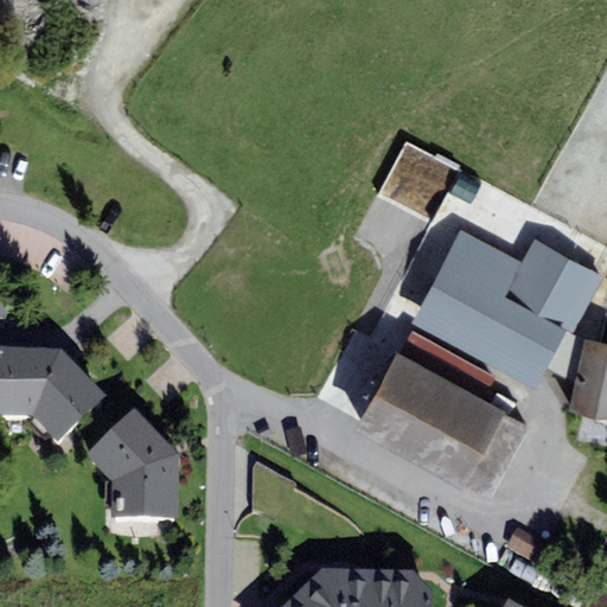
[(461,230),(411,324),(538,391),(601,274),(534,238),(522,262),(461,230)]
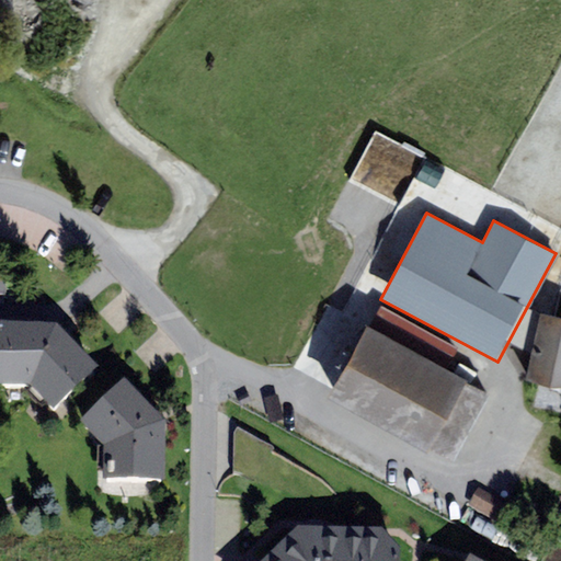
[(560,384),(560,318),(534,313),(523,377),(560,384)]
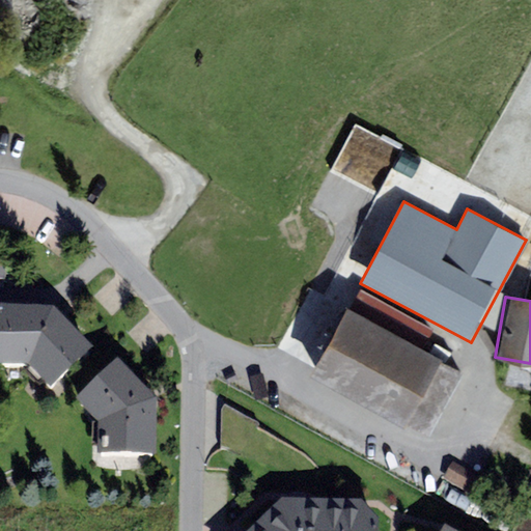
[(464,373),(346,309),(309,376),(404,429),(407,424),(428,437),(464,373)]
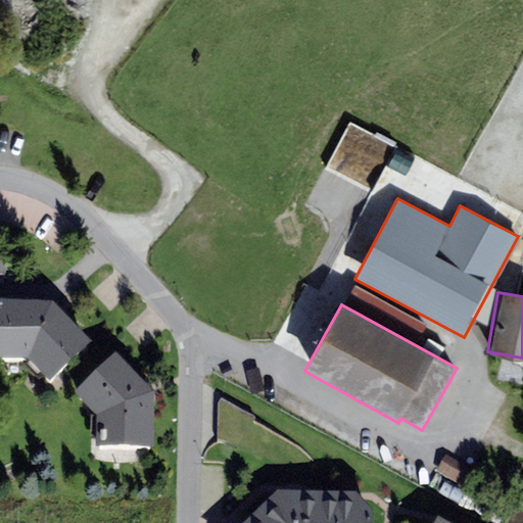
[(55,317),(0,315),(0,369),(29,370),(52,394),(88,354),(55,317)]
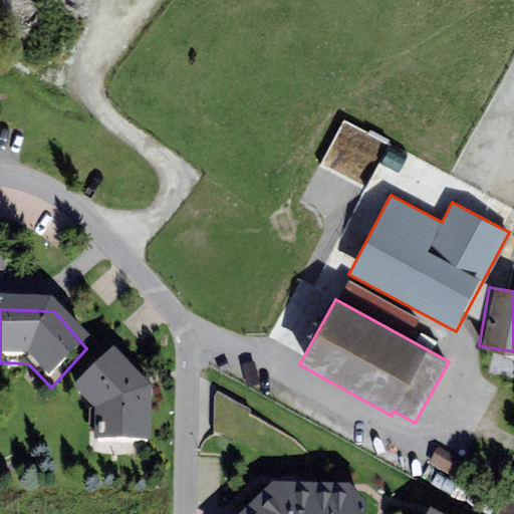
[(152,399),(114,360),(73,398),(96,422),(96,450),(149,454),(152,399)]
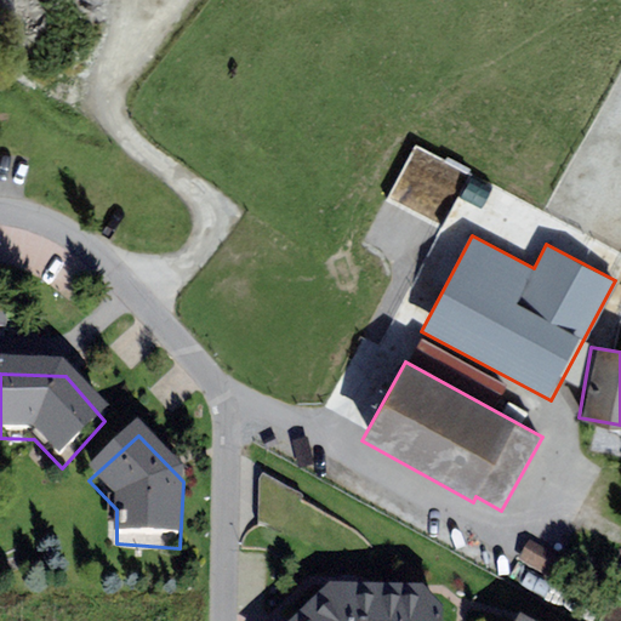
[(336,620),(328,598),(305,620),(336,620)]
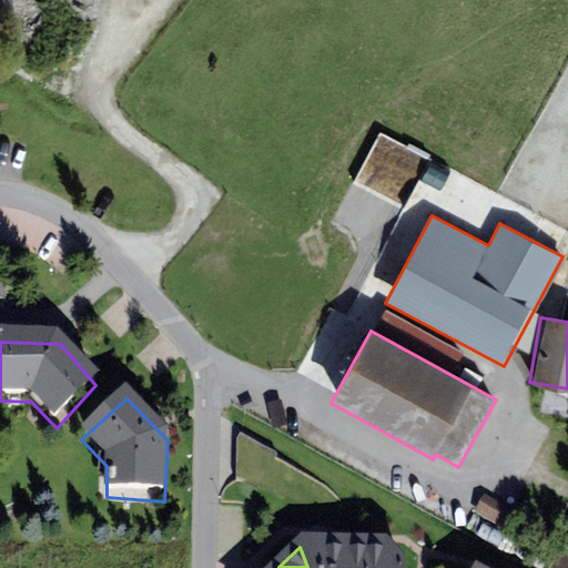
[(401,567),(386,549),(300,547),(307,567),(401,567)]
